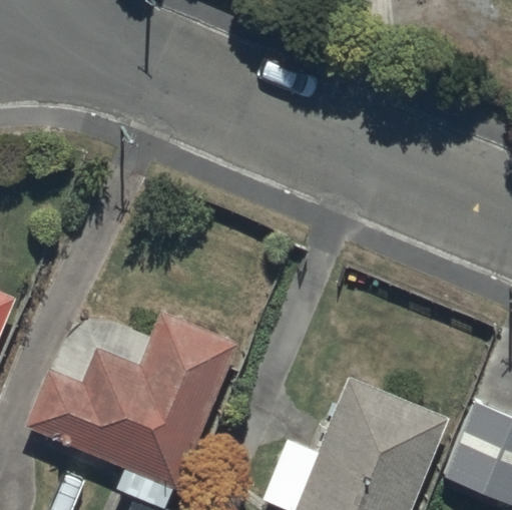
[(0,338),(17,298),(0,291),(0,338)]
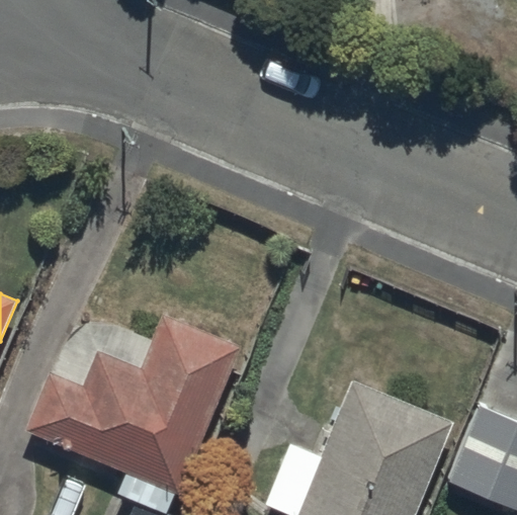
[(176,494),(179,495),(243,346),(165,314),(142,367),(99,350),(84,385),(52,372),(26,431),(127,473),(118,493),(167,513),(176,494)]
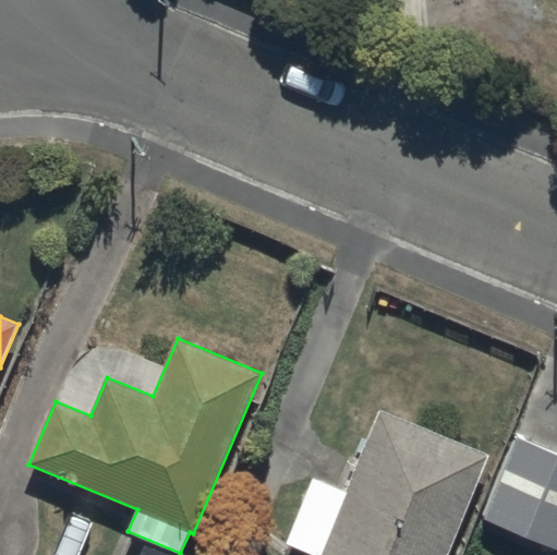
[(448,554),(489,455),(380,410),(321,554),(448,554)]
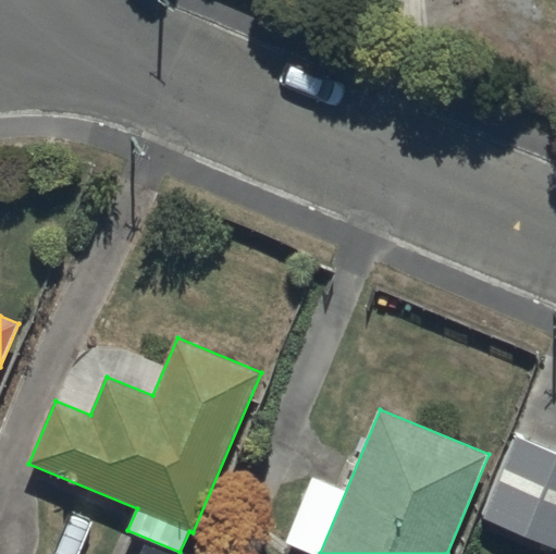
[(483,517),(555,548),(555,453),(516,438),(483,517)]
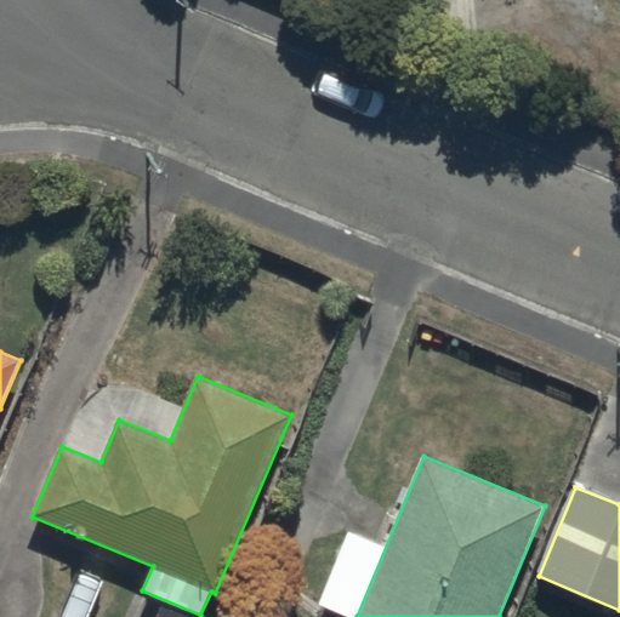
[(157,616),(194,616),(164,604),(157,616)]
